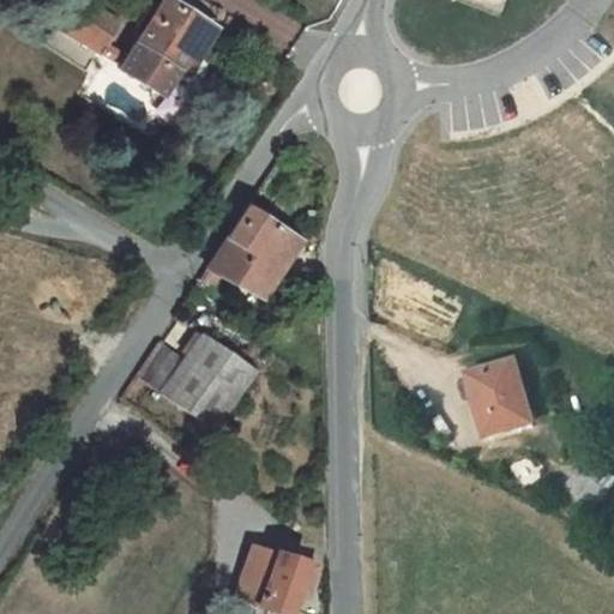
[(86,5),(77,0),(73,0),(58,25),(68,32),(86,5)]
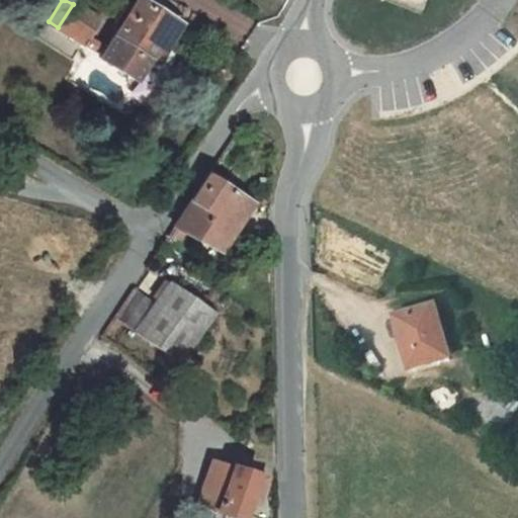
[(122,22),(101,58),(136,79),(148,60),(157,46),(165,50),(179,25),(138,0),(137,0),(133,7),(126,4),(117,19),(122,22)]
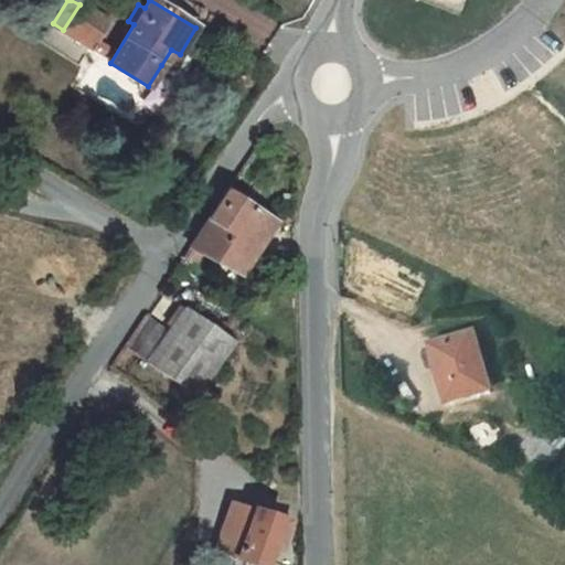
[(80,4),(63,30),(94,49),(110,22),(80,3),(80,4)]
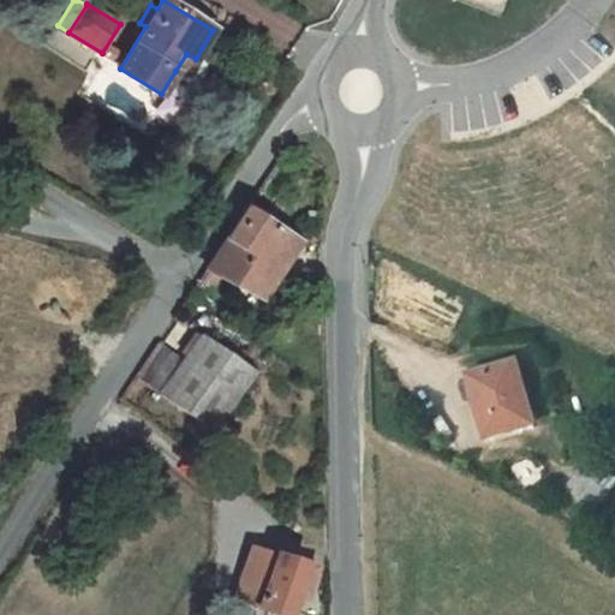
[(196,59),(186,54),(175,71),(184,77),(196,59)]
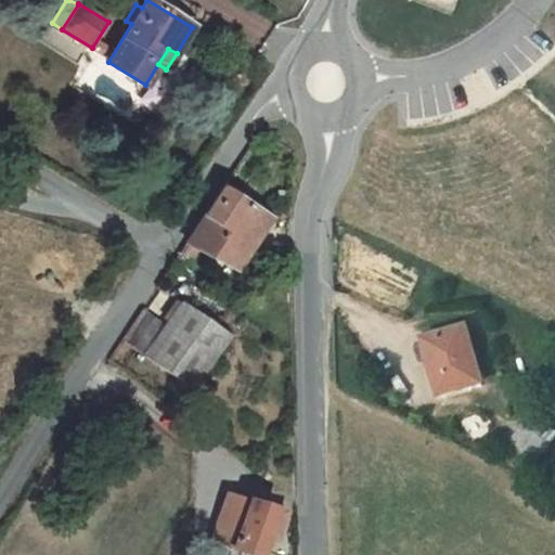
[(197,250),(235,270),(268,218),(221,190),(185,244),(183,248),(181,250),(193,258),(197,250)]
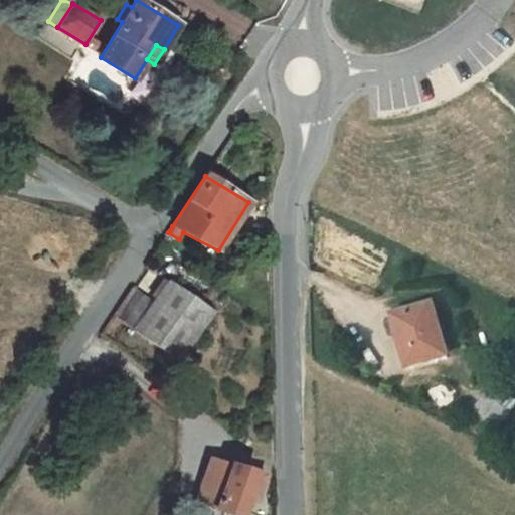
[(178,361),(213,311),(168,280),(153,302),(134,329),(133,330),(178,361)]
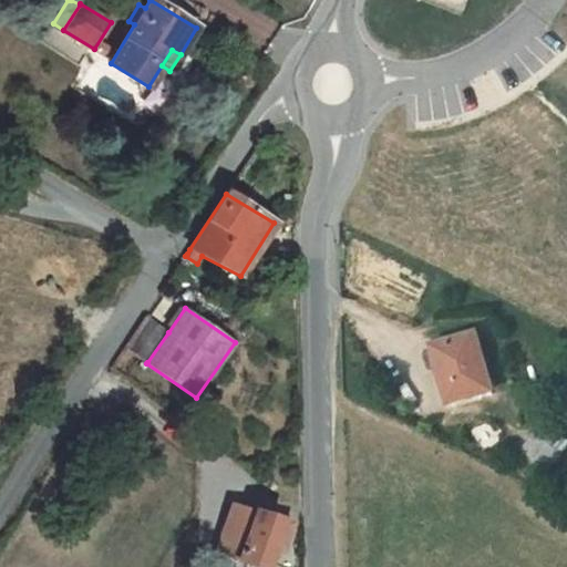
[(124,348),(147,362),(168,332),(144,317),(124,348)]
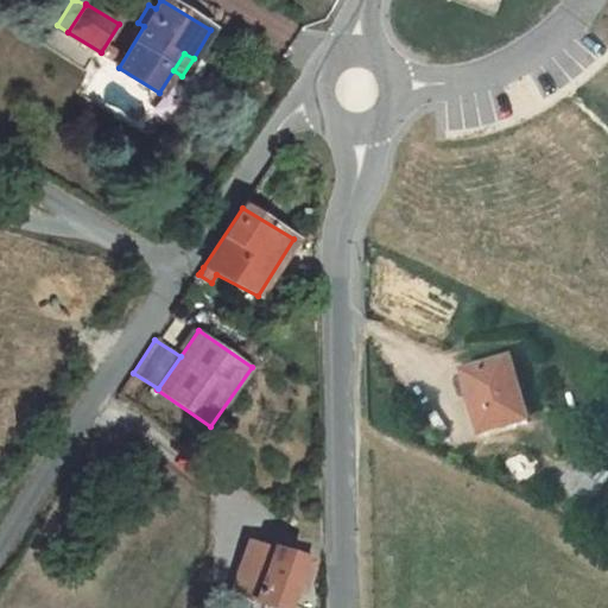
[(511,356),(463,371),(481,432),(527,419),(520,393),(521,393),(511,356)]
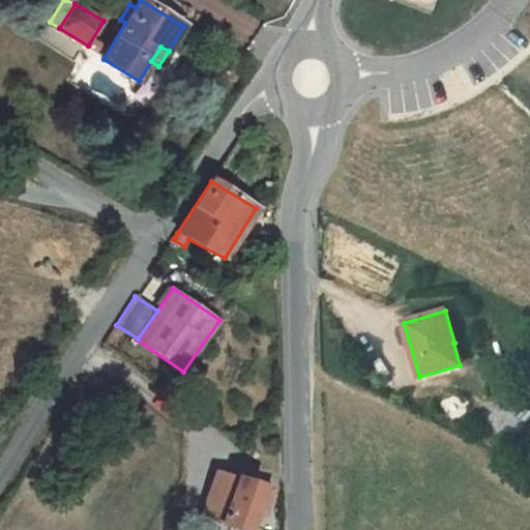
[(234,476),(229,491),(221,488),(208,521),(236,529),(246,529),(253,513),(262,518),(272,489),(234,476)]
